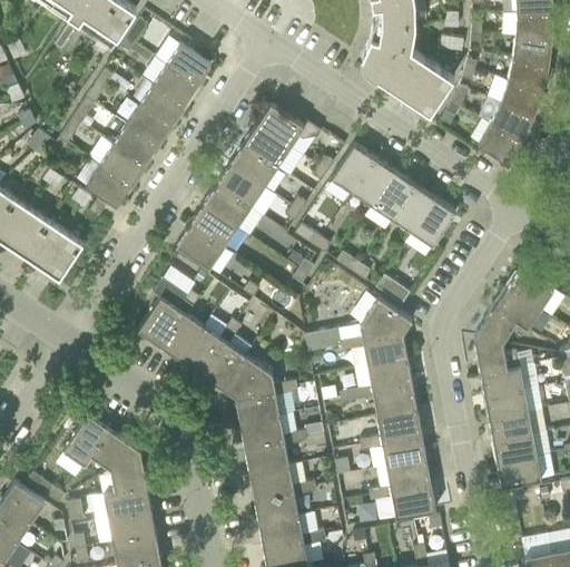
[(55,0),(52,5),(69,17),(80,0),(55,0)]
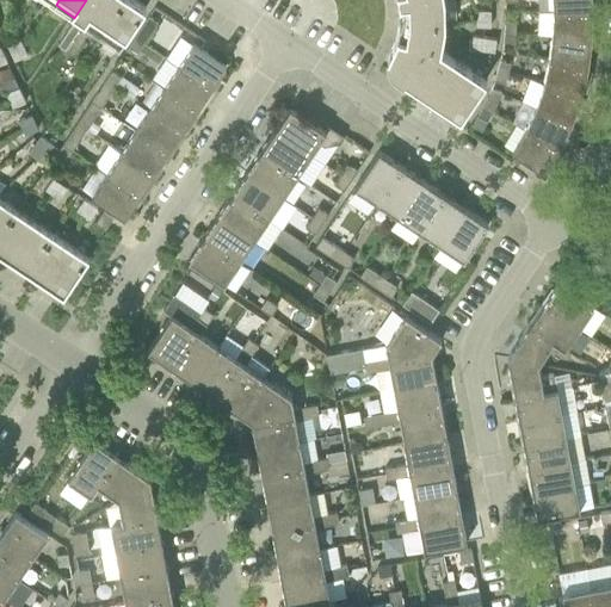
[(84,24),(102,35),(124,0),(86,0),(74,18),(78,19),(60,45),(67,50),(84,24)]
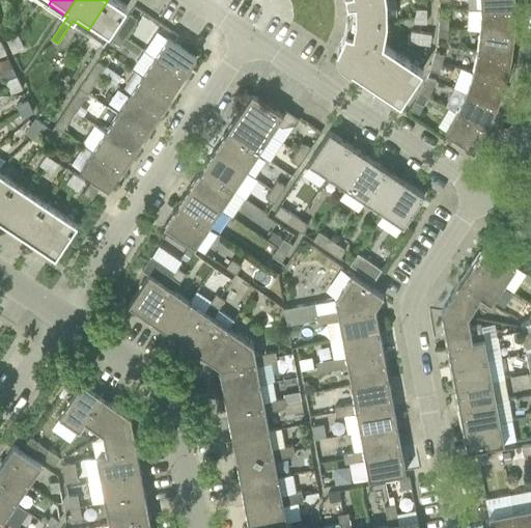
[(114,0),(108,0),(88,30),(105,42),(113,29),(128,8),(114,0)]
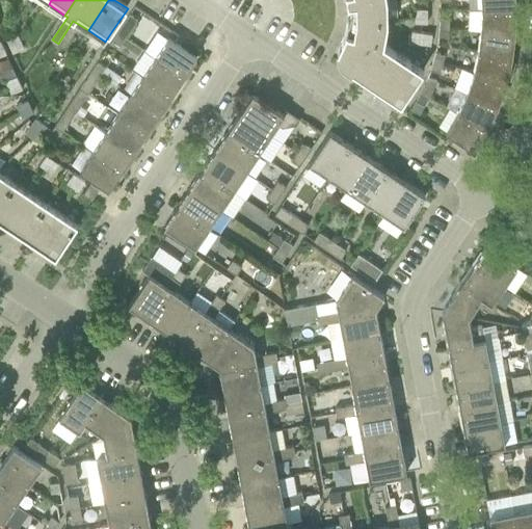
[(346,0),(347,5),(347,17),(347,21),(345,36),(338,52),(356,64),(352,72),(350,71),(350,72),(401,105),(423,72),(383,46),(388,27),(388,17),(387,0),(388,0),(346,0)]
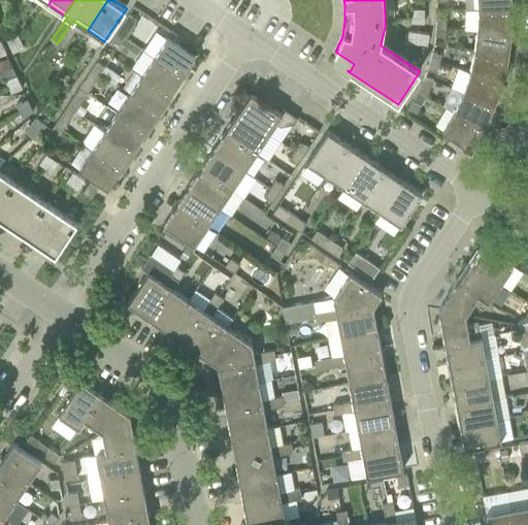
[(464,0),(465,11),(513,11),(512,0),(464,0)]
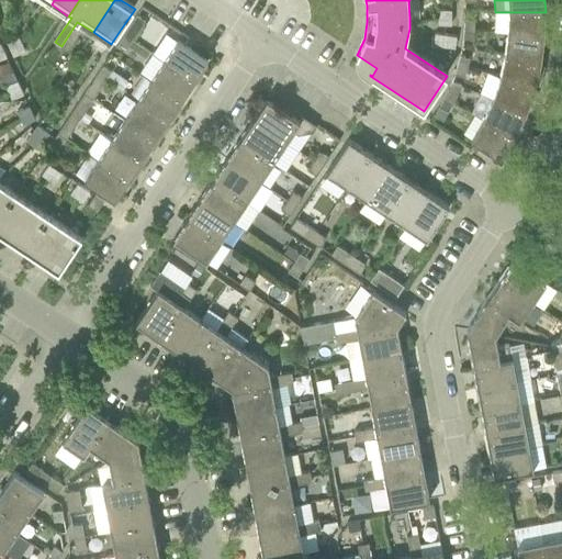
[(507,34),(544,38),(546,12),(495,12),(494,33),(507,34)]
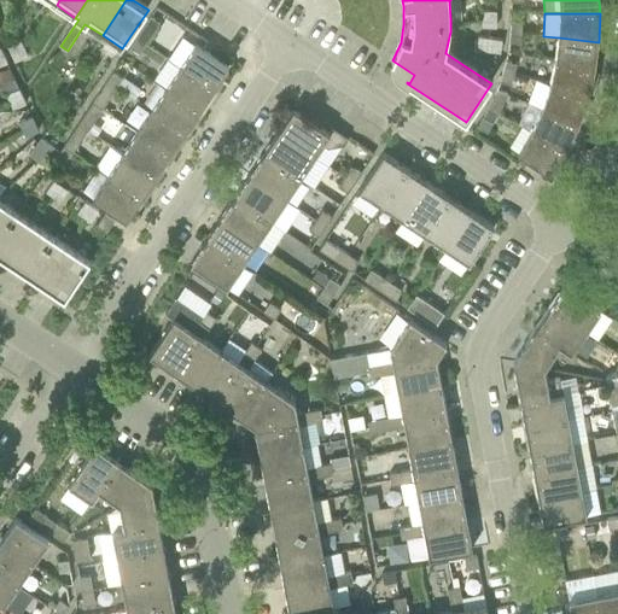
[(511,34),(522,35),(523,24),(512,23),(511,34)]
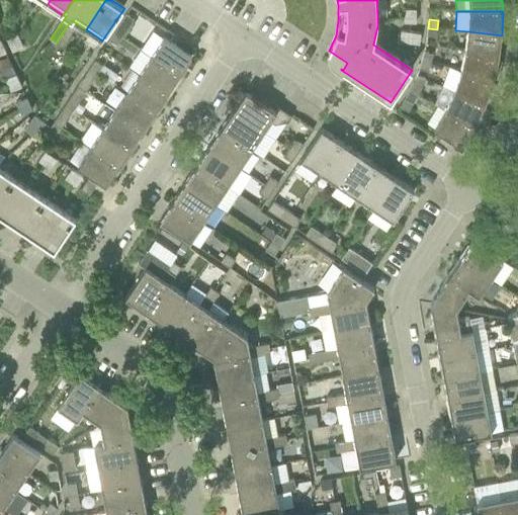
[(114,33),(122,38),(127,31),(119,26),(114,33)]
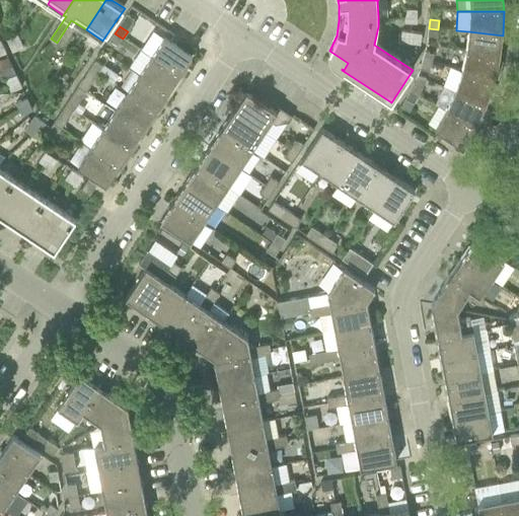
[(428,38),(437,39),(438,29),(429,28),(428,38)]
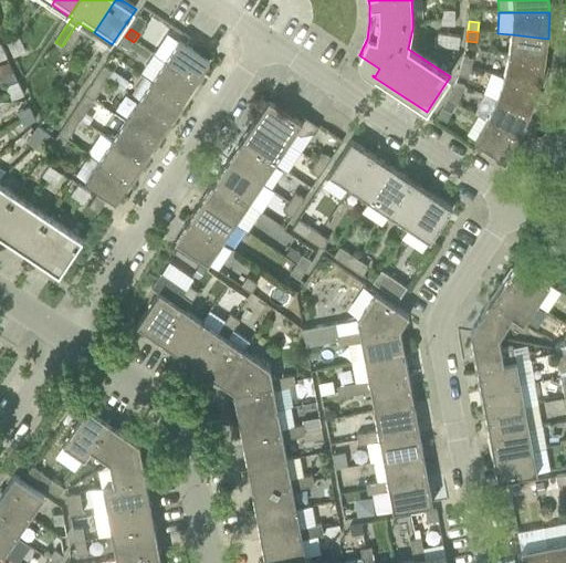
[(509,58),(545,64),(548,39),(511,34),(509,58)]
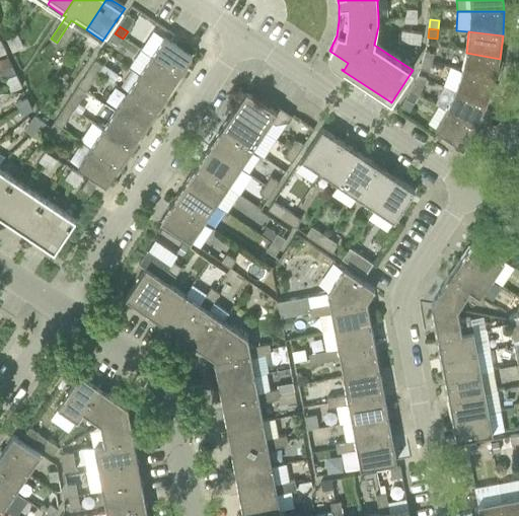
[(401,44),(421,46),(422,34),(402,32),(401,44)]
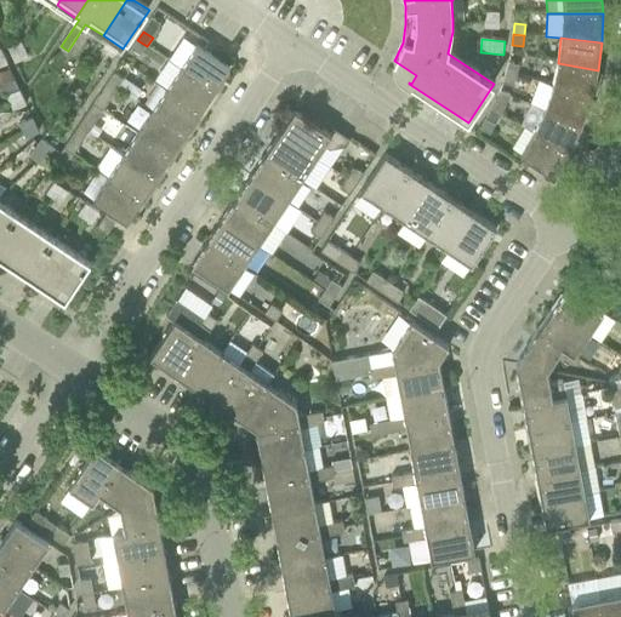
[(131,50),(141,56),(147,46),(137,40),(131,50)]
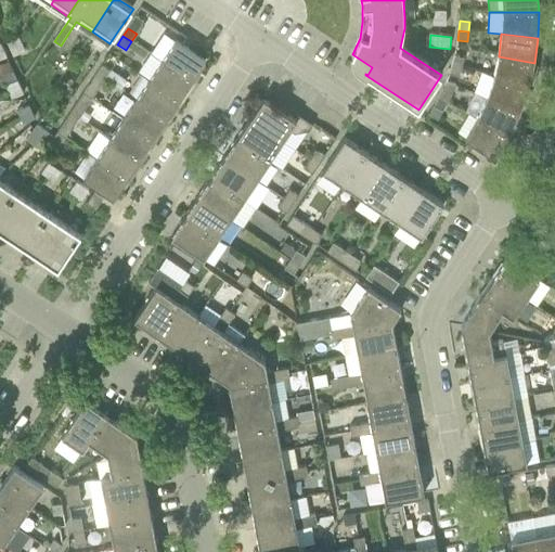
[(10,50),(22,46),(20,39),(8,43),(10,50)]
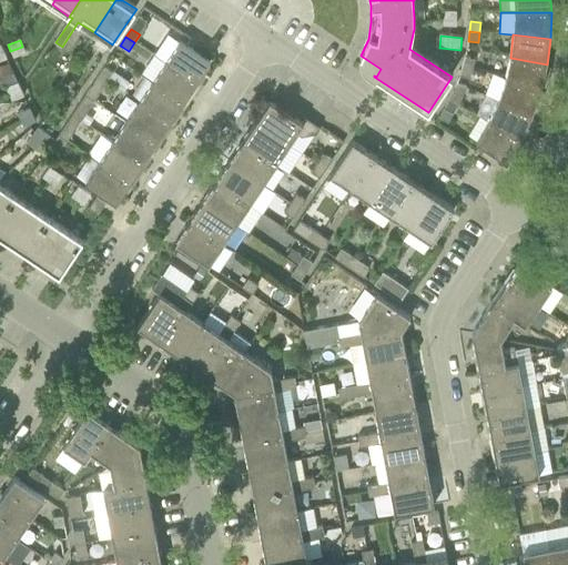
[(165,63),(196,84),(210,64),(180,43),(165,63)]
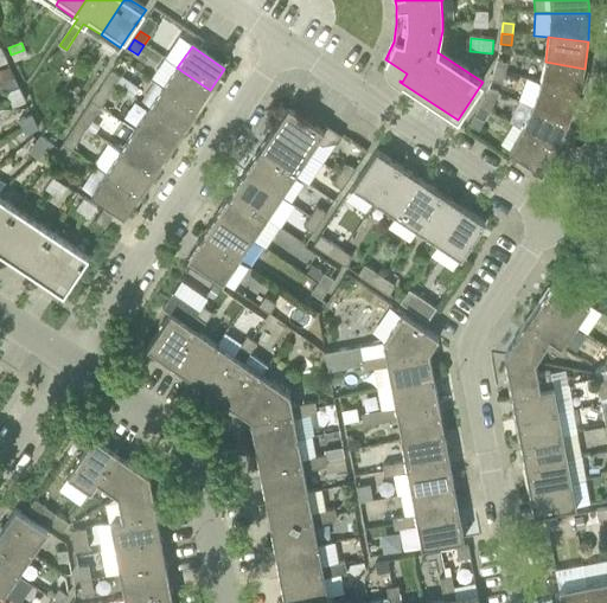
[(13,63),(27,57),(24,50),(11,55),(13,63)]
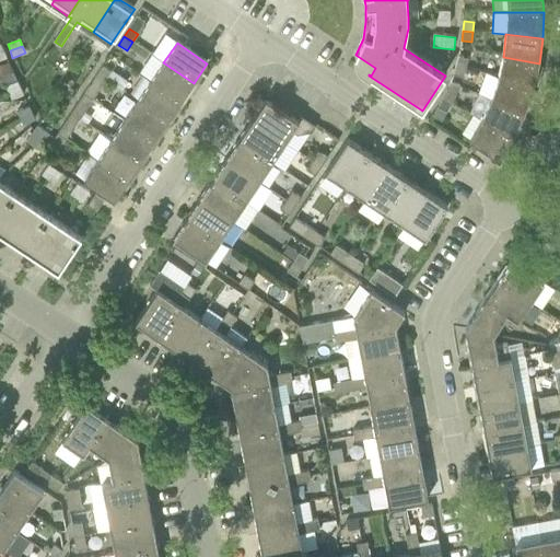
[(456,67),(466,69),(468,60),(458,57),(456,67)]
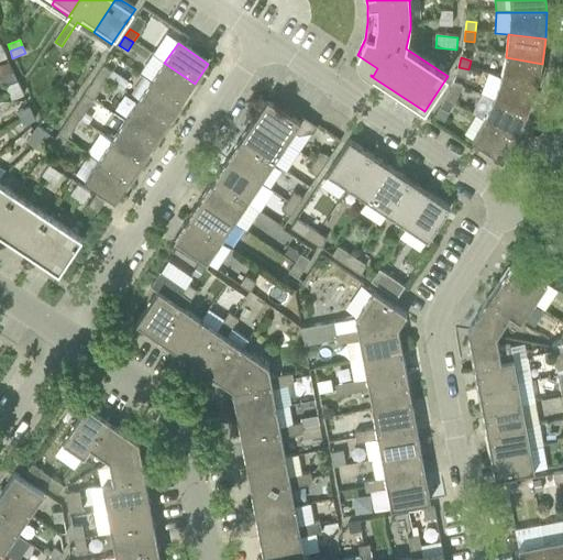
[(500,79),(536,90),(542,64),(506,57),(500,79)]
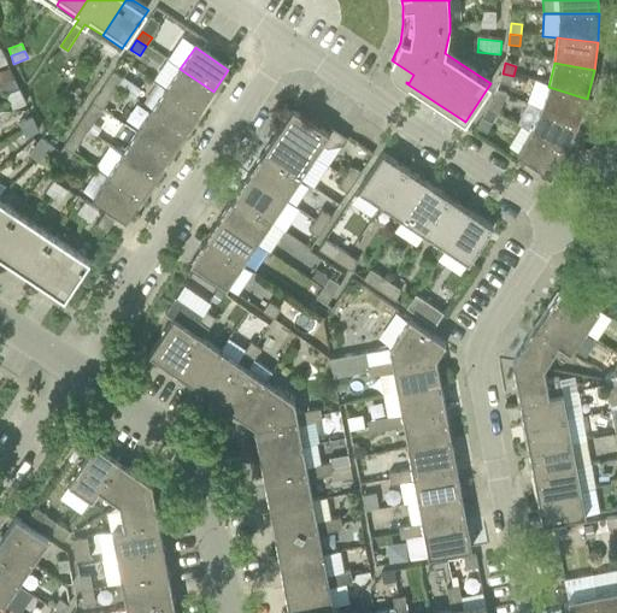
[(199,113),(213,92),(180,69),(165,92),(199,113)]
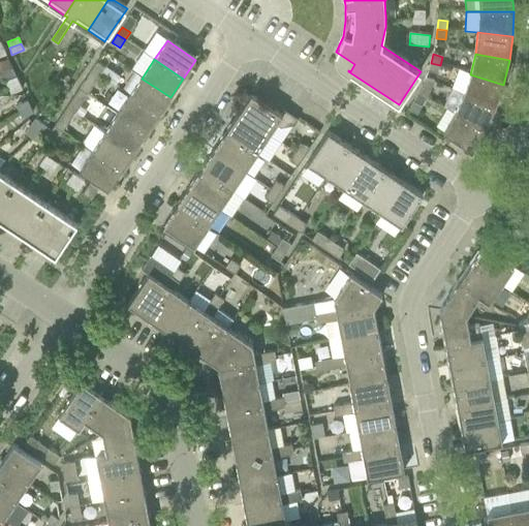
[(428,71),(437,74),(440,65),(431,63),(428,71)]
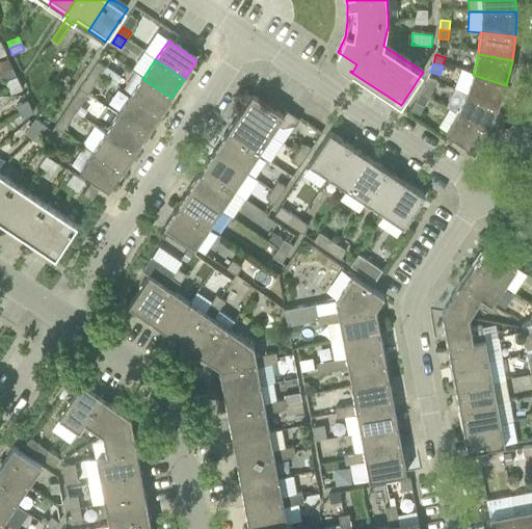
[(92,72),(101,77),(106,70),(98,64),(92,72)]
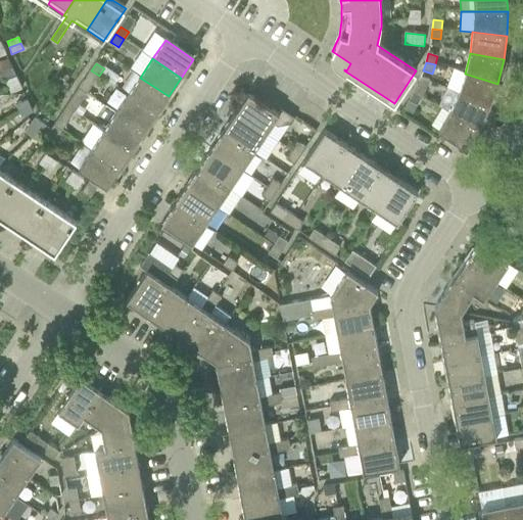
[(115,86),(121,78),(105,67),(100,76),(115,86)]
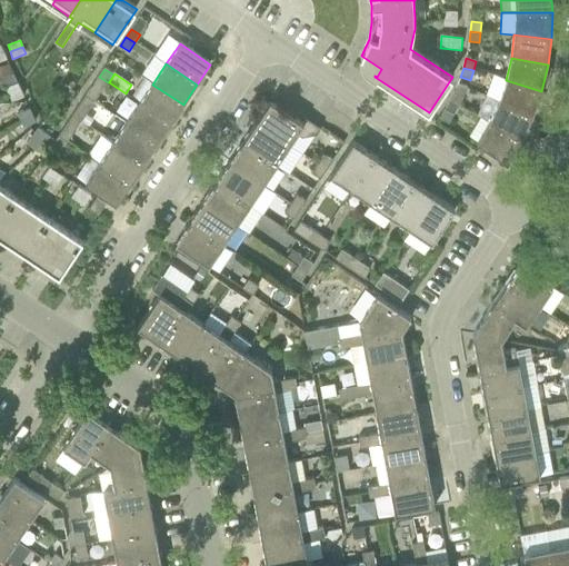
[(86,97),(95,102),(108,82),(99,77),(91,88),(90,88),(90,90),(86,97)]
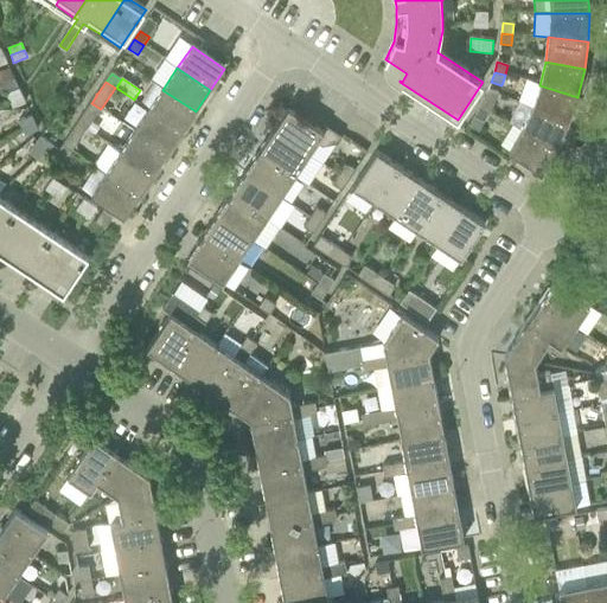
[(531,108),(568,123),(577,97),(540,85),(531,108)]
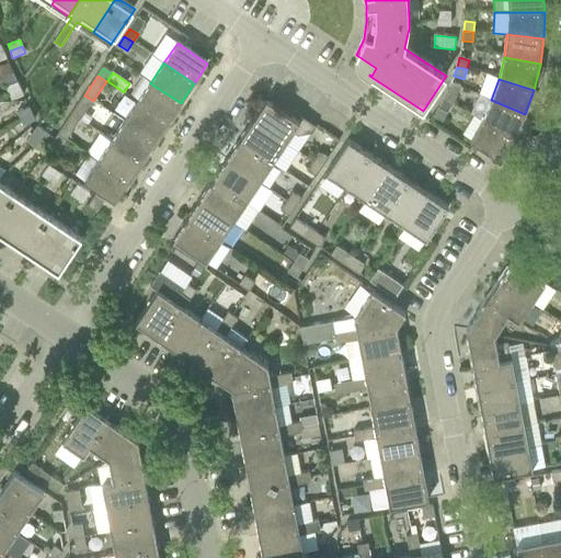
[(10,95),(21,90),(18,82),(7,88),(10,95)]
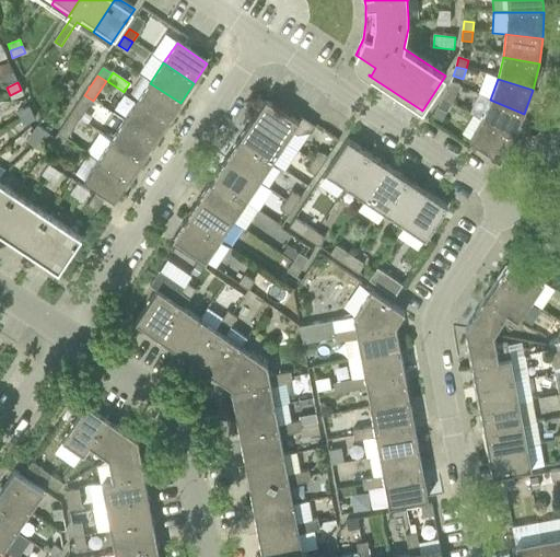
[(167,123),(181,103),(150,83),(137,102),(167,123)]
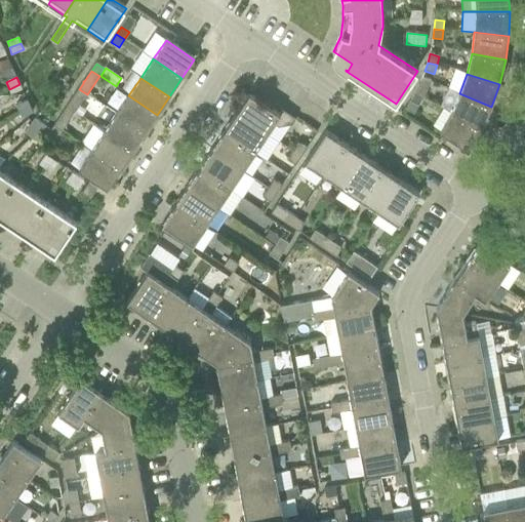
[(415,93),(423,98),(433,82),(423,78),(415,93)]
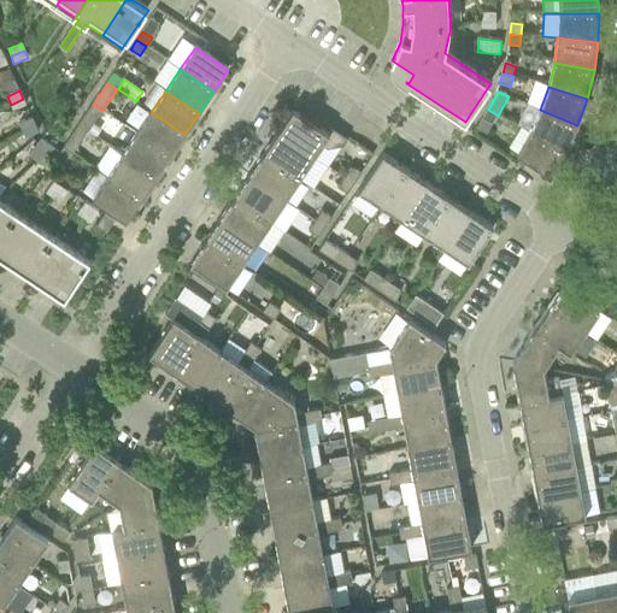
[(15,112),(27,107),(23,99),(11,105),(15,112)]
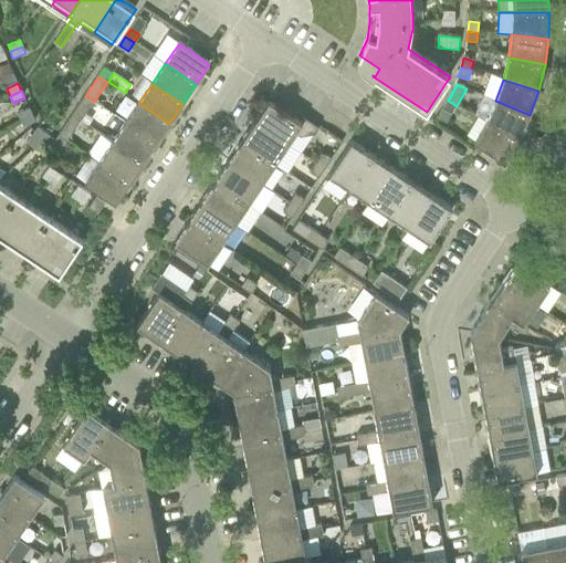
[(72,116),(81,122),(94,102),(85,96),(72,116)]
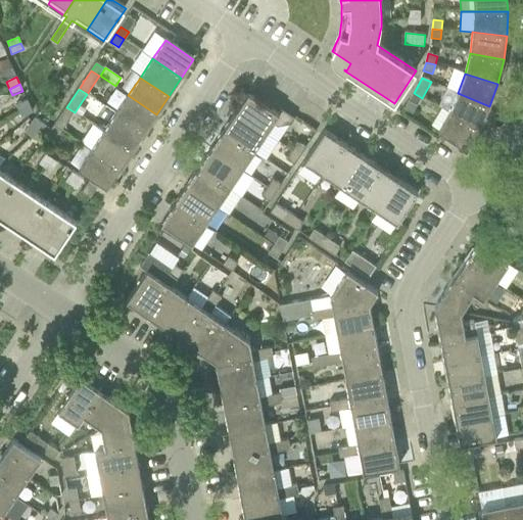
[(403,110),(413,115),(422,98),(414,93),(403,110)]
